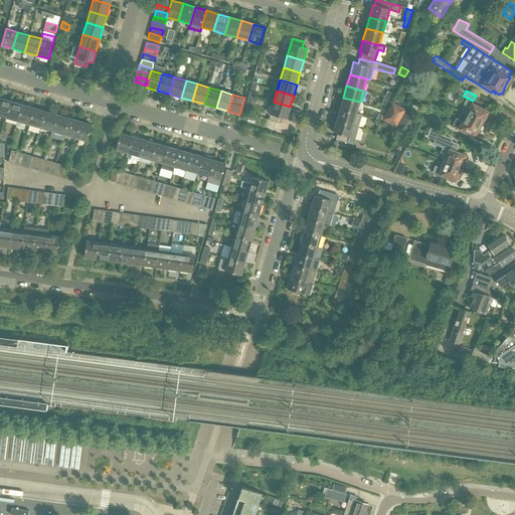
[(244,107),(251,109),(254,97),(248,96),(244,107)]
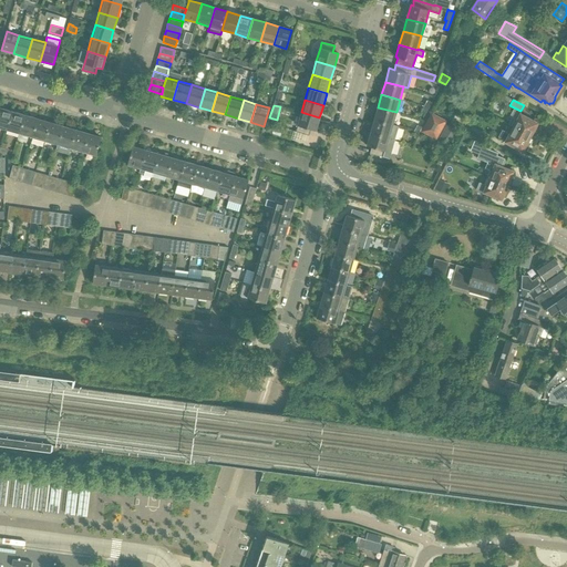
[(0,127),(7,130),(11,111),(0,107),(0,127)]
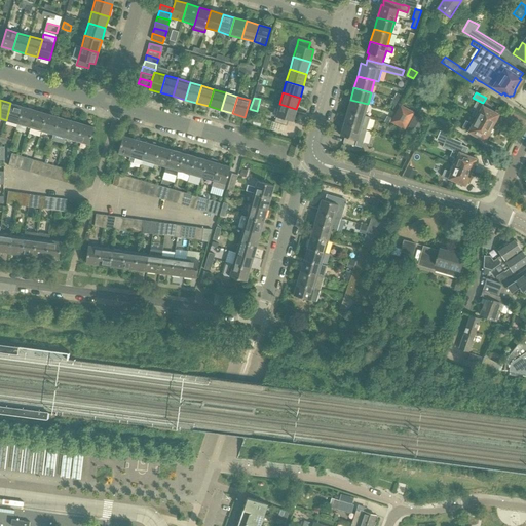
[(350,100),(347,111),(364,115),(368,104),(350,100)]
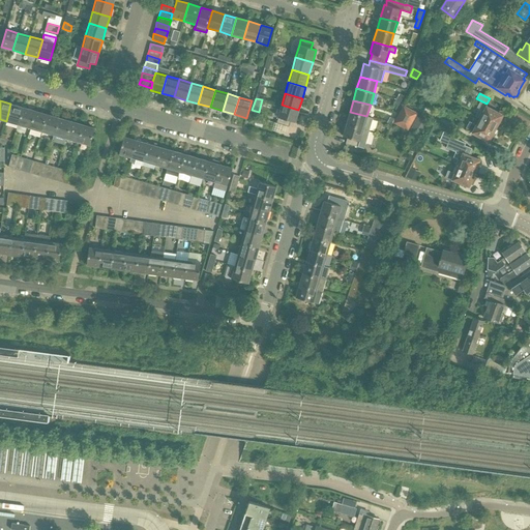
[(6,121),(18,124),(23,108),(10,104),(6,121)]
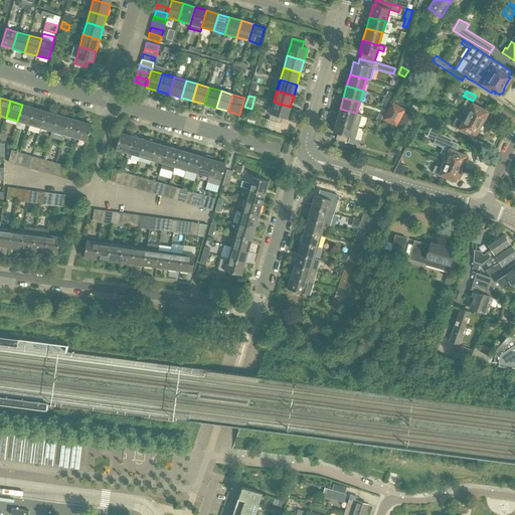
[(488,112),(471,104),(466,101),(463,106),(465,107),(462,113),(464,114),(481,124),(482,123),(484,123),(486,119),(485,118),(488,112)]
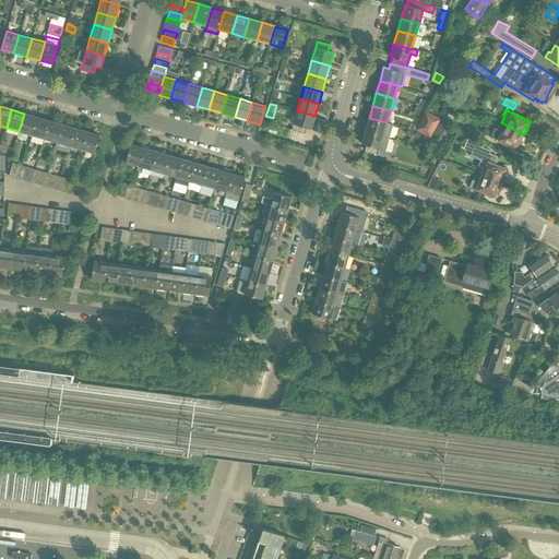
[(314,116),(297,110),(293,123),(292,130),(305,133),(306,128),(311,129),(314,116)]
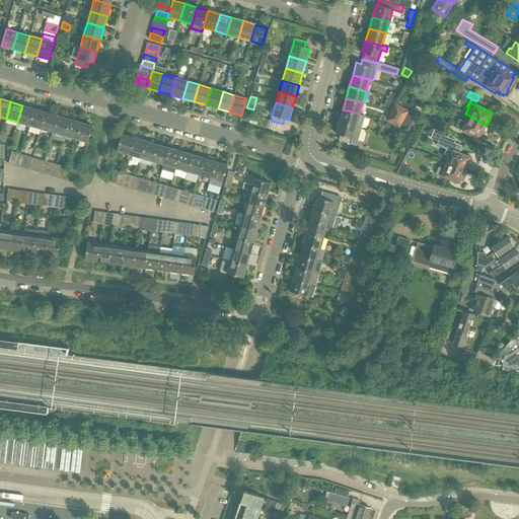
[(386,120),(398,127),(406,110),(394,104),(386,120)]
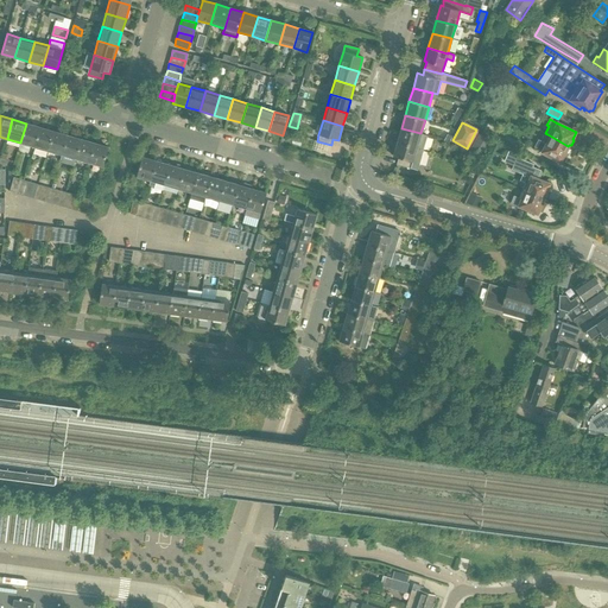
[(20,143),(35,147),(39,127),(26,124),(20,143)]
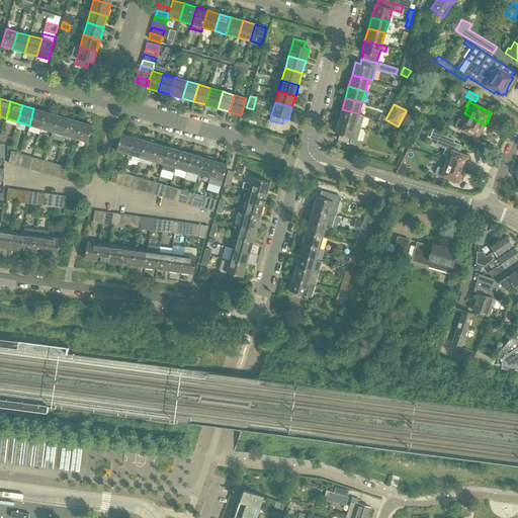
[(29,125),(40,128),(46,111),(33,108),(29,125)]
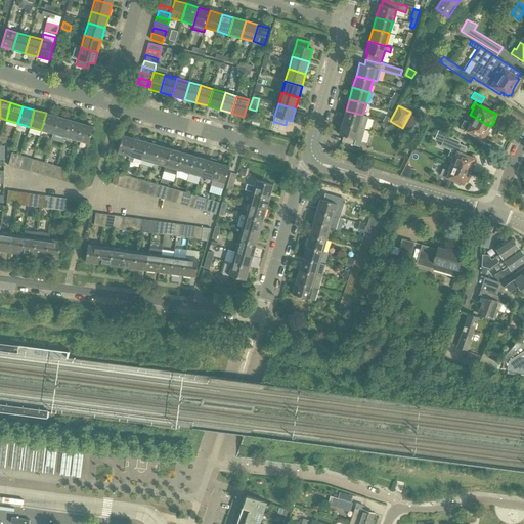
[(346,111),(342,123),(365,129),(368,117),(362,115),(346,111)]
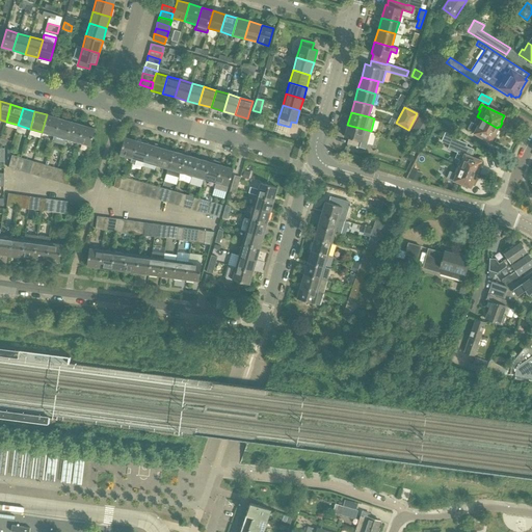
[(42,132),(54,135),(58,118),(47,114),(42,132)]
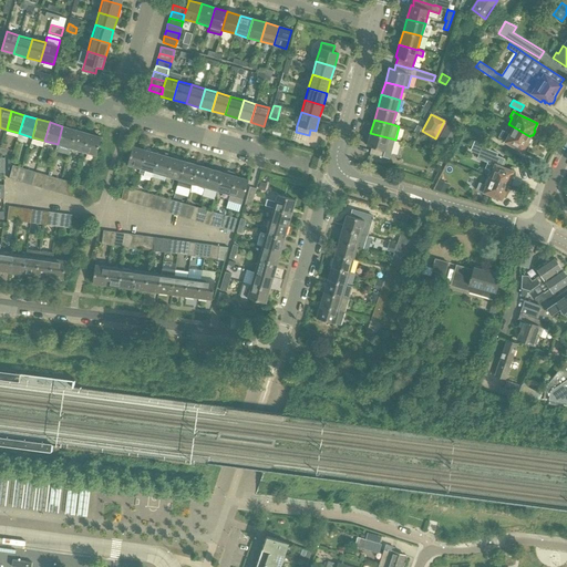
[(435,145),(445,151),(456,131),(445,125),(435,145)]
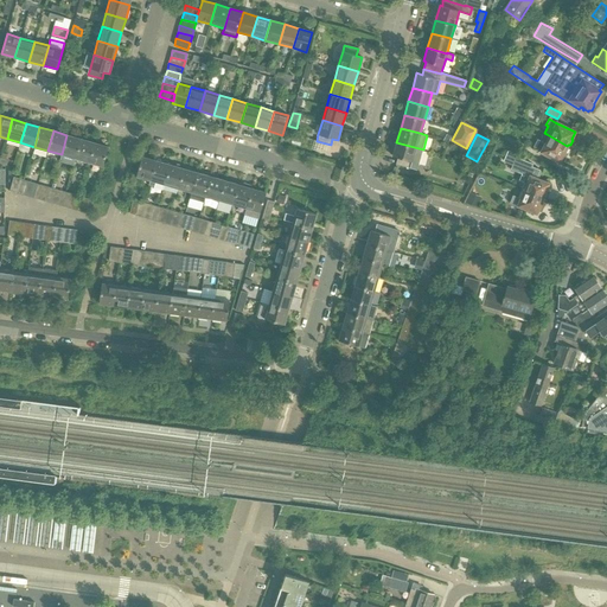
[(567,146),(547,134),(542,142),(537,140),(534,147),(540,149),(538,151),(558,161),(563,153),(566,153),(568,148),(567,147),(567,146)]
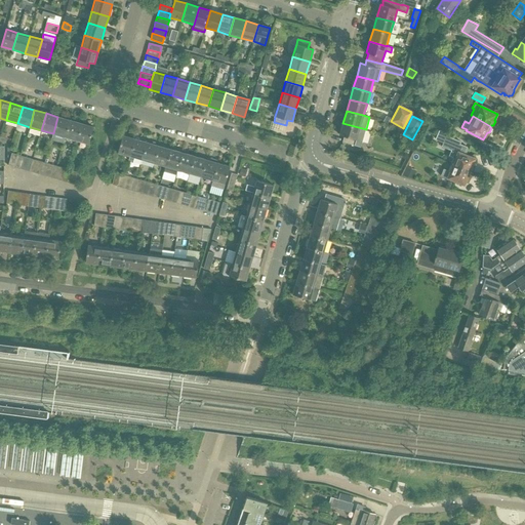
[(63,144),(65,137),(70,120),(57,117),(53,133),(51,139),(63,144)]
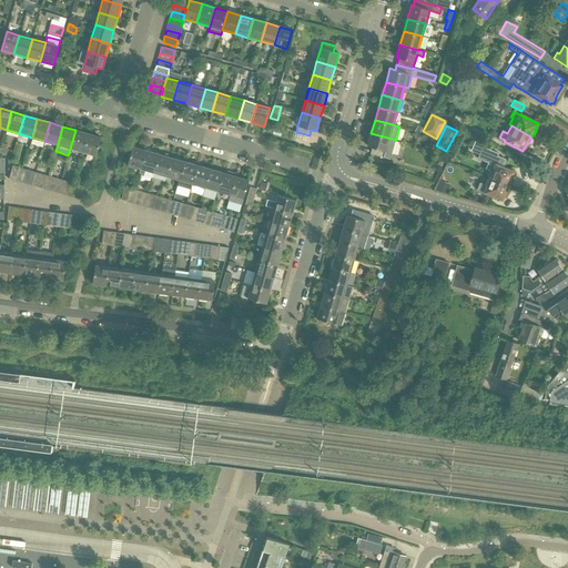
[(70,149),(83,152),(88,133),(75,130),(70,149)]
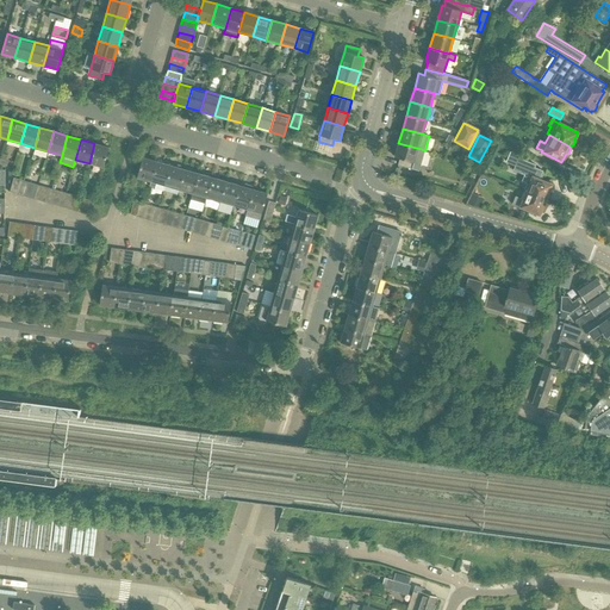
[(94,143),(89,163),(103,167),(109,148),(94,143)]
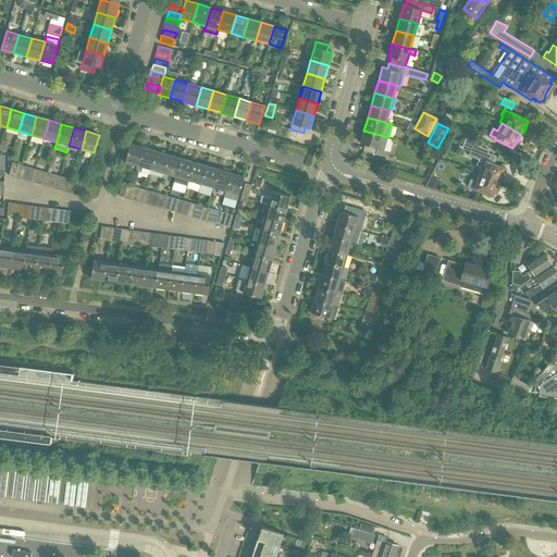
[(388,137),(363,131),(360,143),(364,145),(363,150),(382,156),(388,137)]
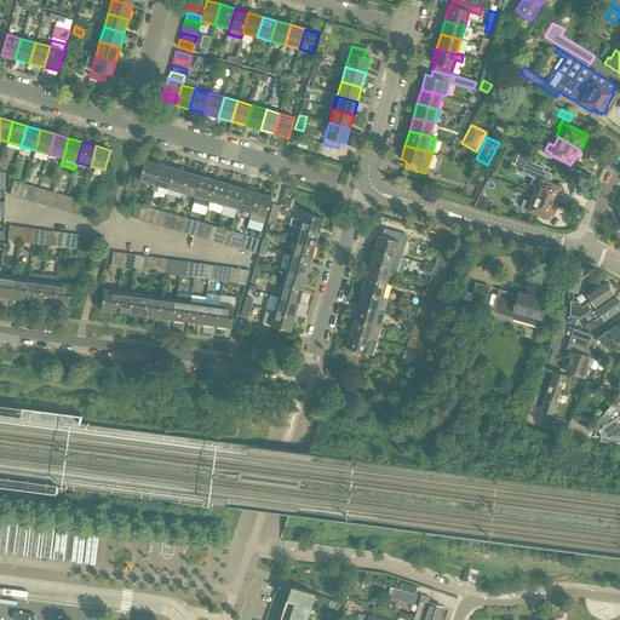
[(139,181),(154,184),(160,165),(144,160),(139,181)]
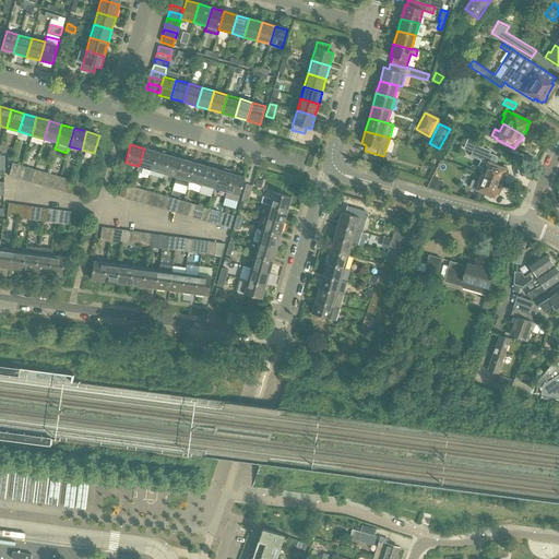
[(497,156),(489,153),(490,151),(475,145),(471,156),(480,159),(478,166),(485,168),(483,176),(499,182),(500,181),(501,182),(503,176),(502,176),(504,169),(494,165),(497,156)]
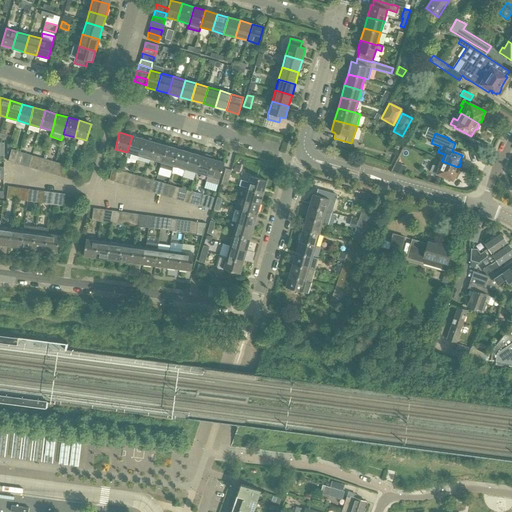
[(127,152),(138,155),(143,139),(132,136),(127,152)]
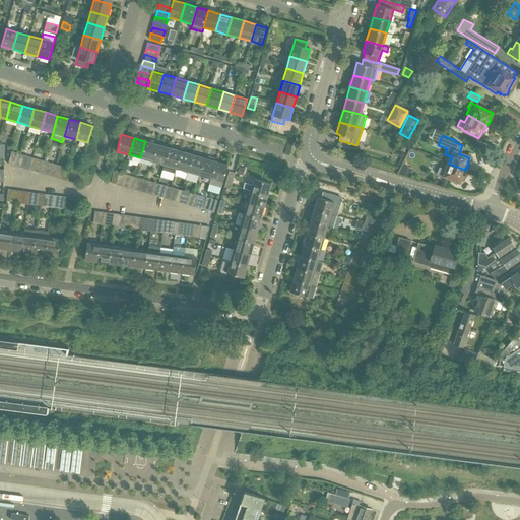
[(140,157),(152,161),(157,144),(145,141),(140,157)]
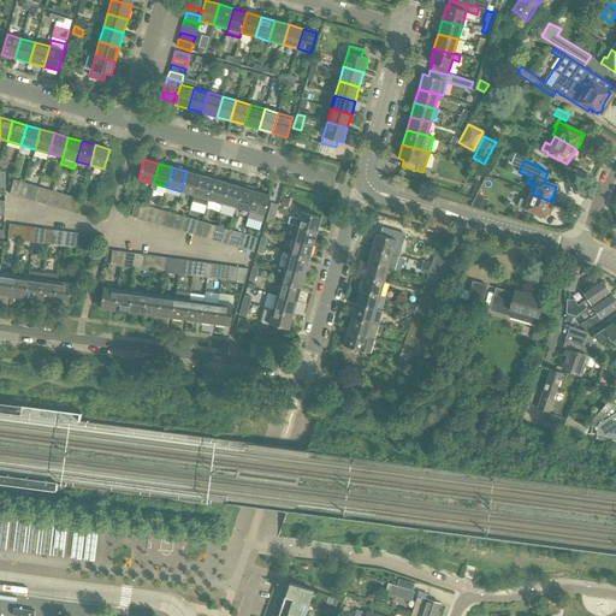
[(181,191),(194,195),(200,176),(187,171),(181,191)]
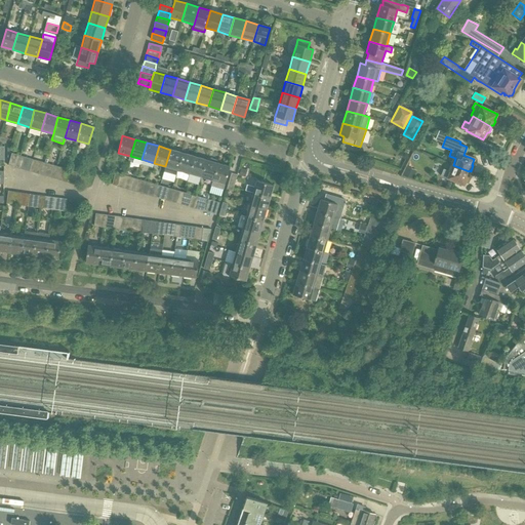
[(175,175),(177,170),(183,153),(170,150),(165,166),(164,171),(175,175)]
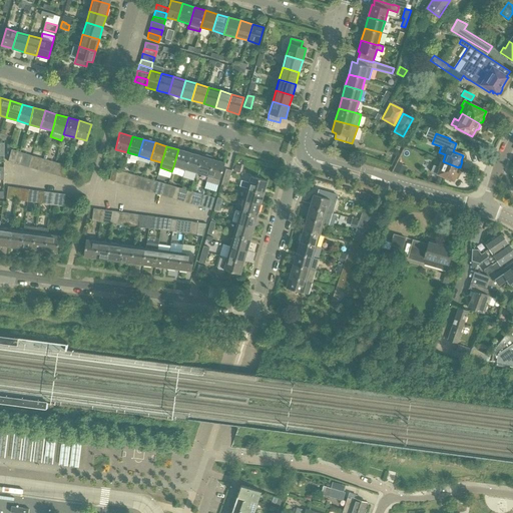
[(8,161),(14,163),(17,151),(11,149),(8,161)]
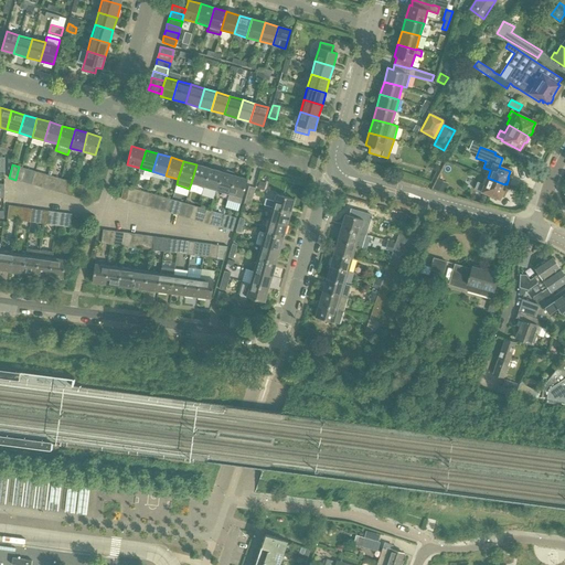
[(191,183),(203,187),(209,168),(196,164),(191,183)]
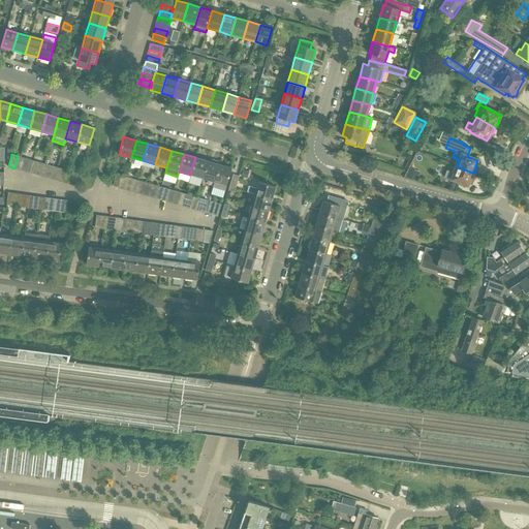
[(14,168),(21,170),(24,158),(18,156),(14,168)]
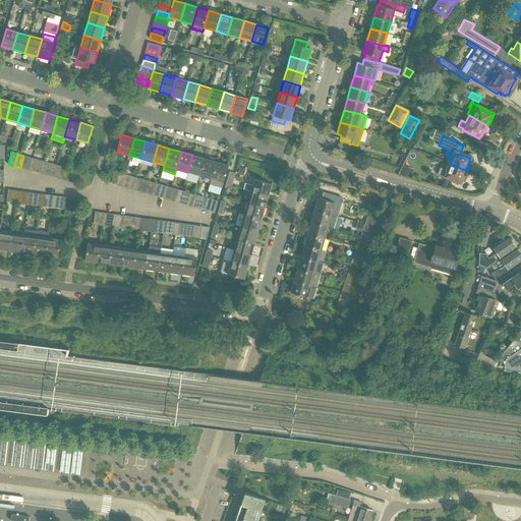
[(187,172),(199,175),(205,159),(192,155),(187,172)]
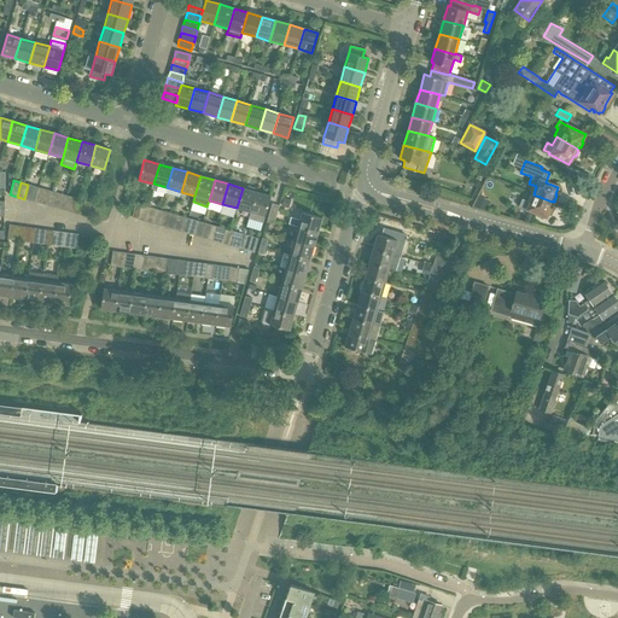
[(28,185),(24,199),(31,200),(35,187),(28,185)]
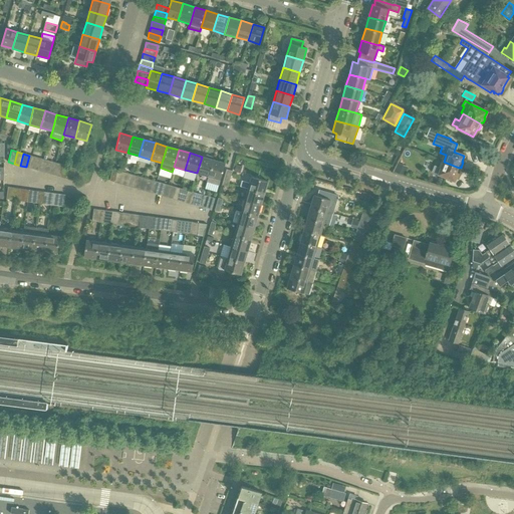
[(206,157),(206,158),(202,157),(197,173),(208,176),(213,160),(213,159),(213,157),(207,156),(206,157)]
